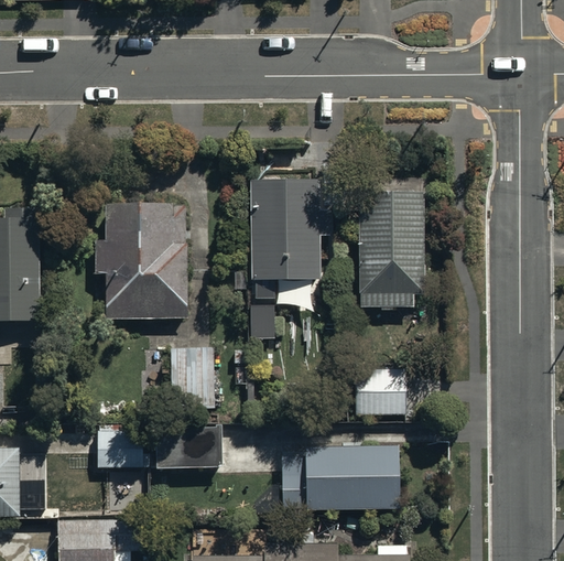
[(317,179),(250,180),(250,282),(253,282),(253,300),(275,300),(275,278),(318,278),(318,236),(332,236),(332,208),(317,208),(317,179)]
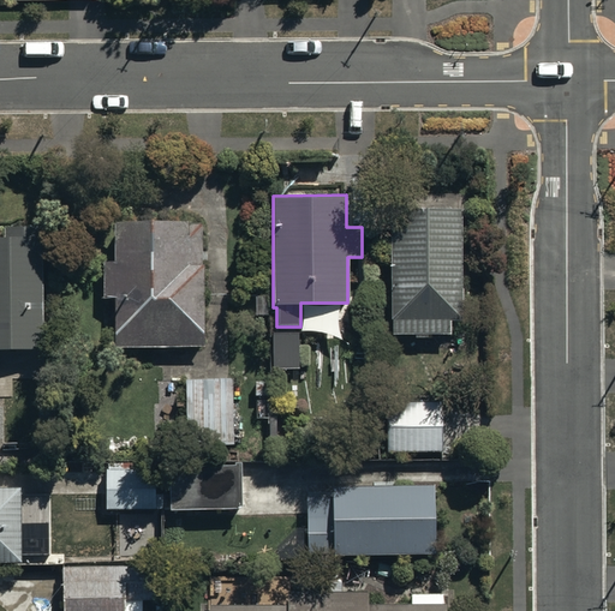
[(464,208),(389,208),(389,319),(392,319),(392,334),(451,334),(451,319),(464,319),(464,208)]
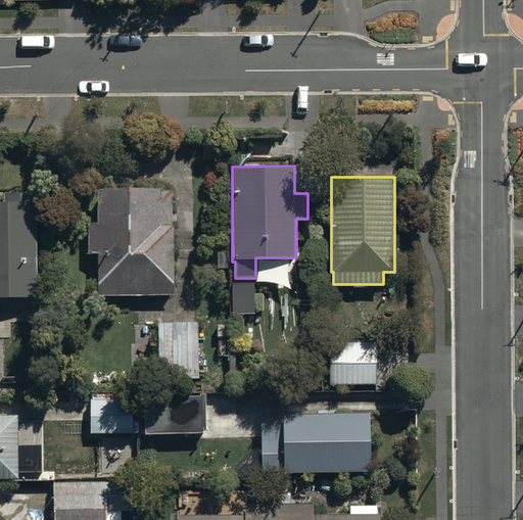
[(173,185),(94,185),(95,223),(89,223),(89,254),(99,254),(99,295),(173,295),(173,185)]
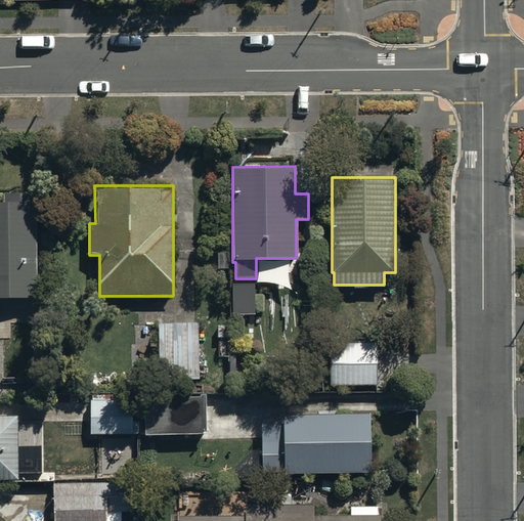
[(4,206),(0,205),(0,297),(38,297),(38,193),(4,193),(4,206)]
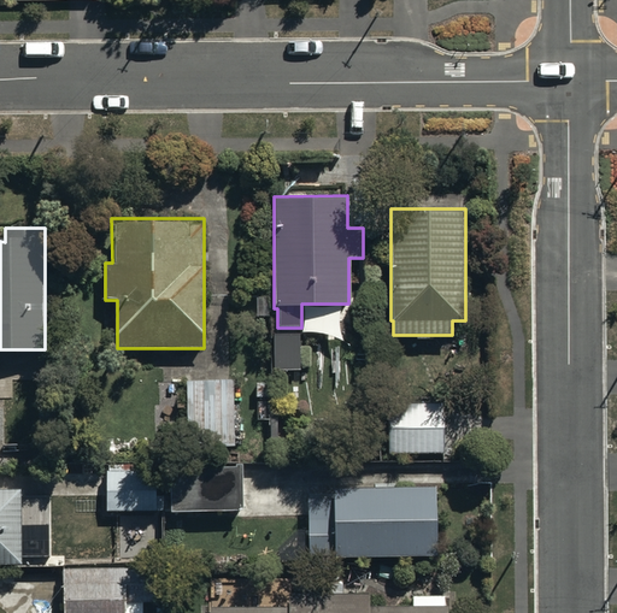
[(299,334),(272,334),(272,371),(300,371),(299,334)]
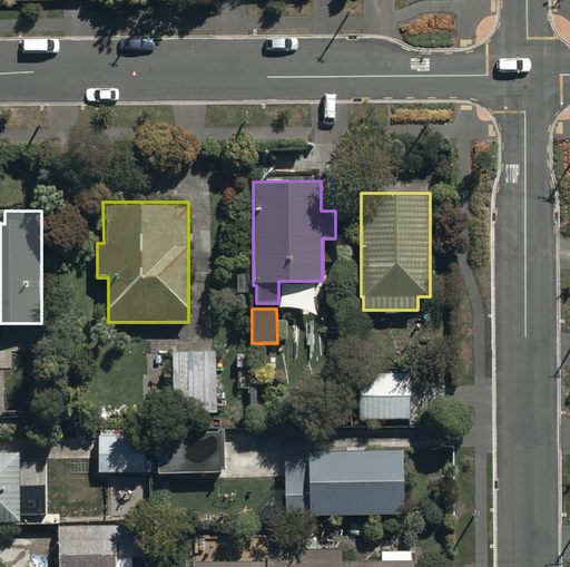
[(216,352),(170,352),(170,409),(216,410),(216,352)]
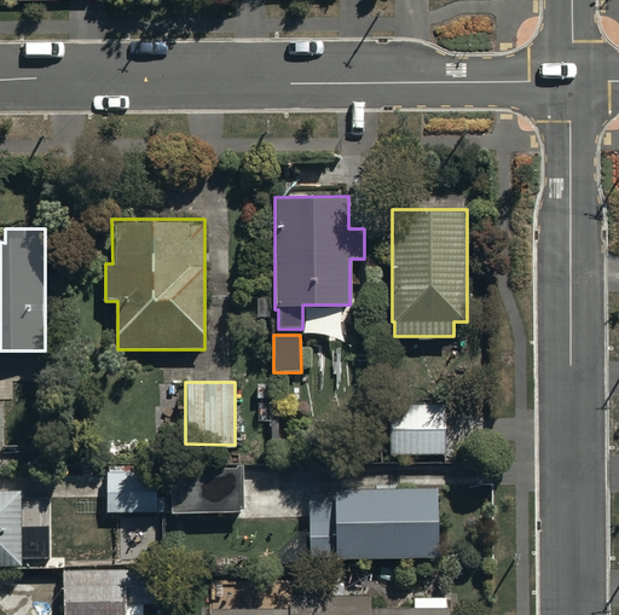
[(444,404),(387,405),(387,456),(445,456),(444,404)]
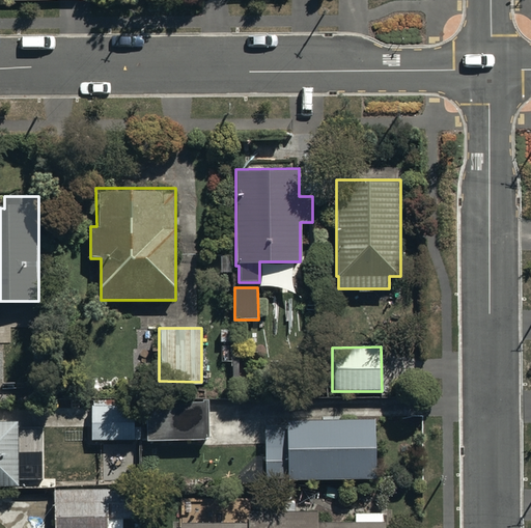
[(146,401),(147,439),(208,439),(207,401),(146,401)]
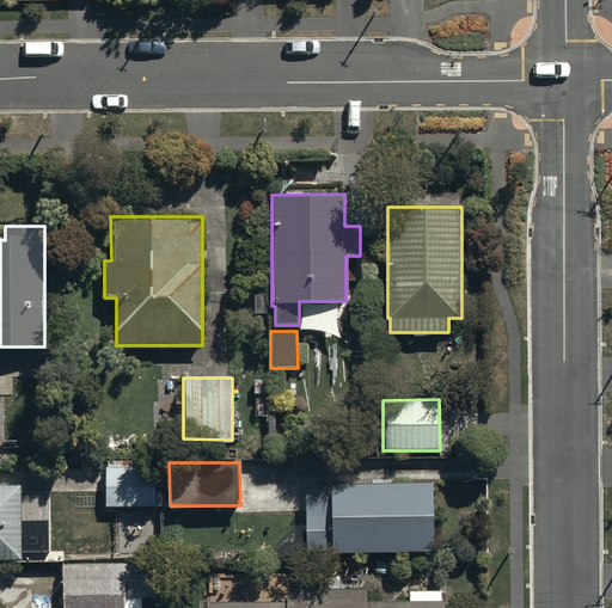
[(104,464),(104,507),(161,507),(161,464),(104,464)]
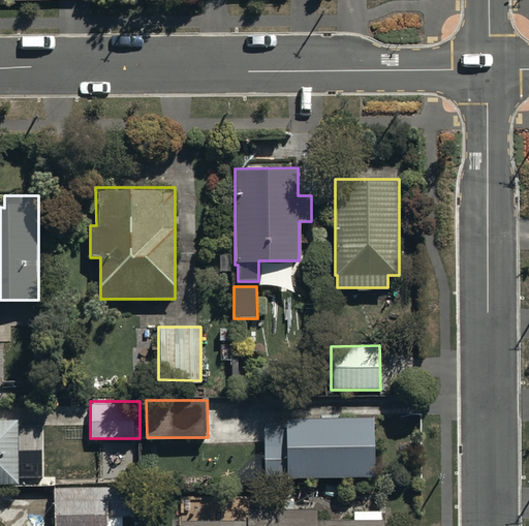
[(371,418),(286,418),(286,429),(265,429),(265,475),(371,475),(371,418)]
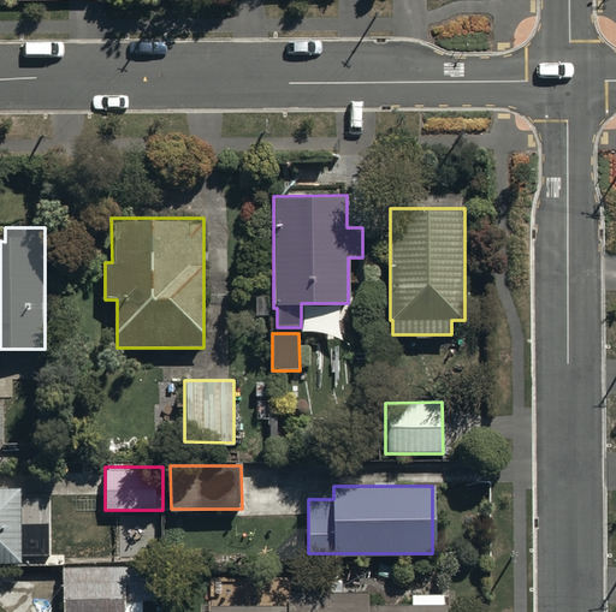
[(19,505),(19,488),(0,487),(0,563),(22,564),(22,554),(39,554),(37,505),(19,505)]
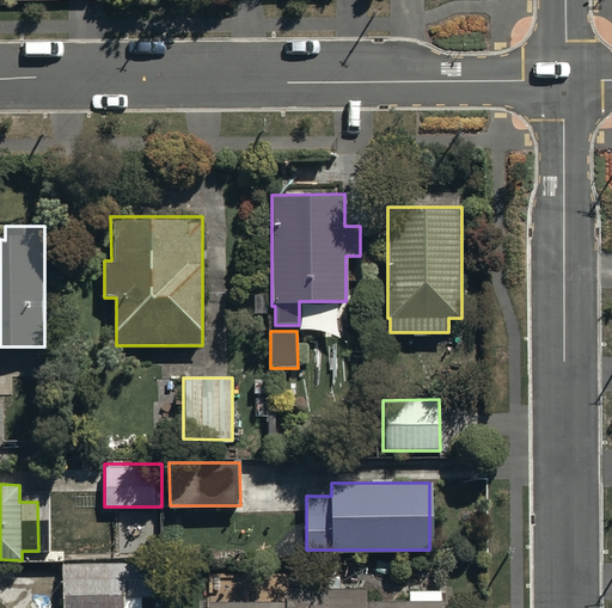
[(62,563),(62,607),(124,607),(124,600),(160,600),(160,562),(62,563)]
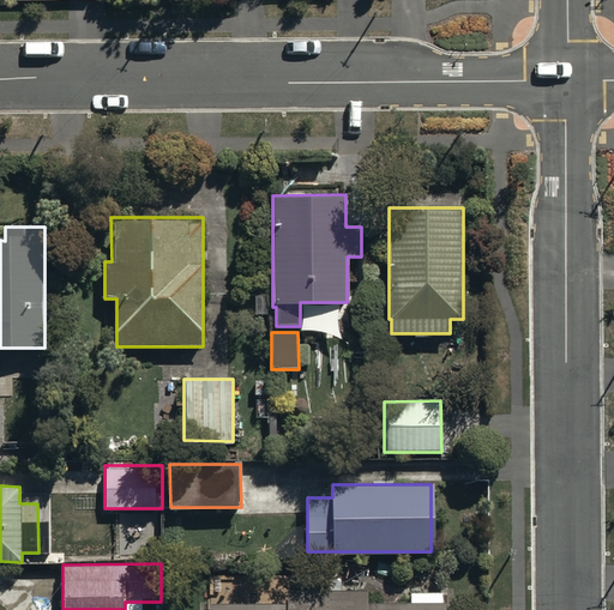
[(283,605),(208,605),(206,609),(447,609),(447,595),(408,595),(408,602),(369,602),(369,587),(283,587),(283,605)]
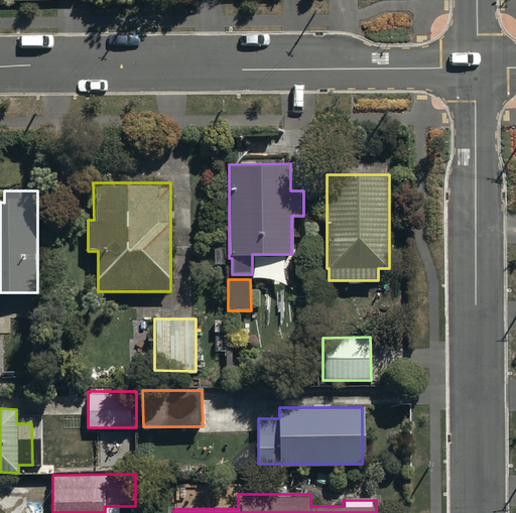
All buildings are outlined.
